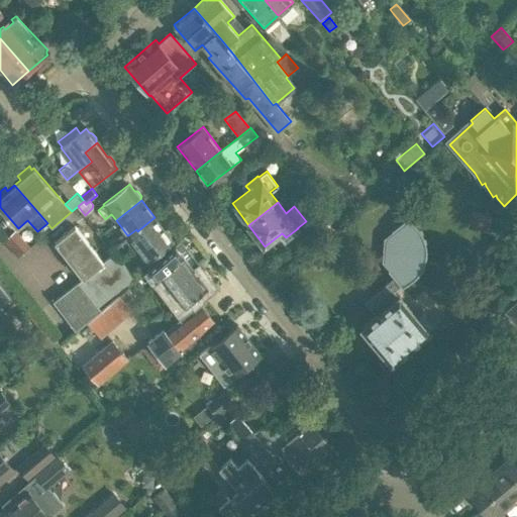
[(489,231),(492,214),(471,210),(468,227),(489,231)]
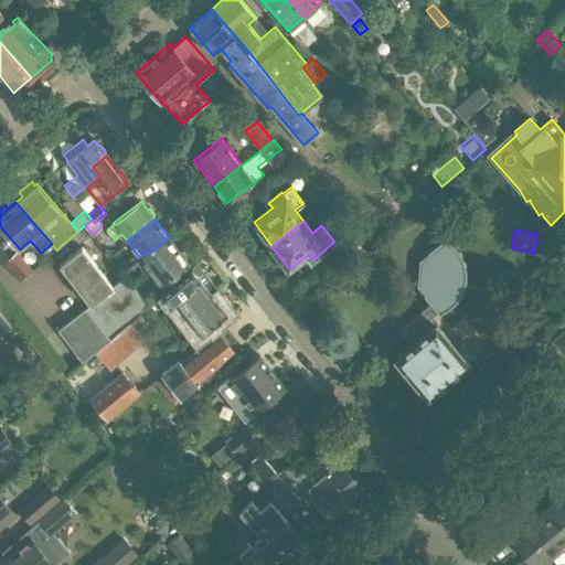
[(438,311),(439,312),(443,311),(446,309),(449,307),(452,305),(455,301),(458,298),(459,296),(461,292),(464,288),(465,285),(465,281),(466,277),(466,274),(466,269),(466,266),(465,262),(464,258),(461,255),(460,253),(458,248),(456,245),(452,243),(450,240),(446,236),(428,251),(425,295),(430,302),(400,329),(412,343),(395,358),(422,388),(415,394),(427,408),(441,396),(436,390),(469,361),(475,355),(462,341),(456,345),(436,322),(436,323),(432,318),(438,311)]
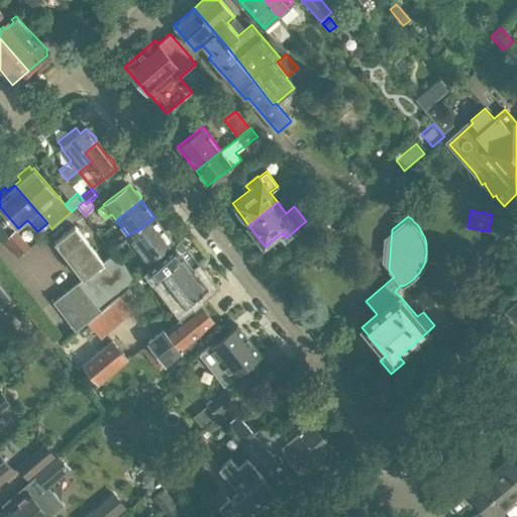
[(111,247),(116,253),(120,259),(135,245),(147,262),(174,241),(171,238),(171,234),(167,229),(164,229),(154,217),(137,231),(136,229),(128,235),(127,235),(111,247)]
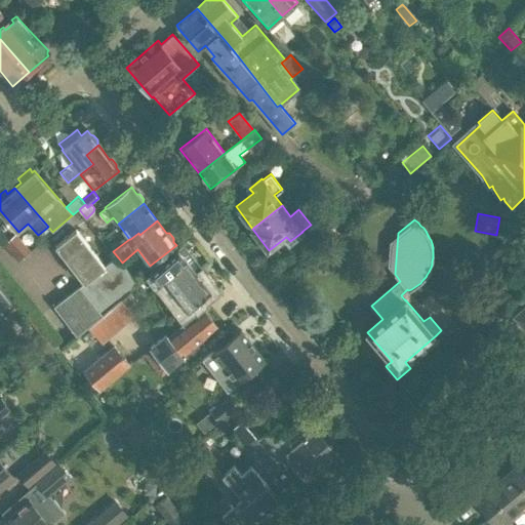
[(106,267),(77,230),(55,246),(84,283),(54,307),(77,335),(104,315),(99,310),(136,281),(122,263),(118,257),(106,267)]
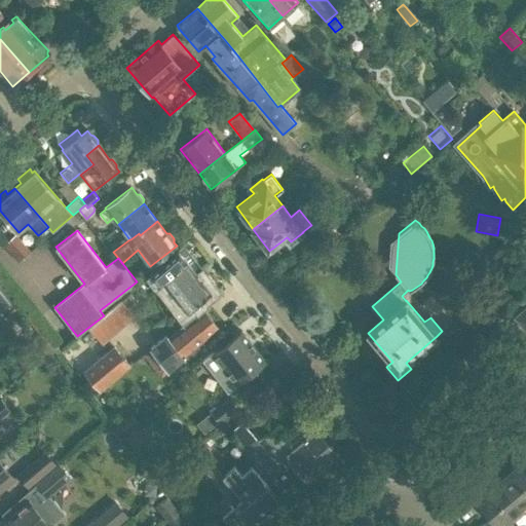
[(19,262),(31,251),(15,234),(3,246),(19,262)]
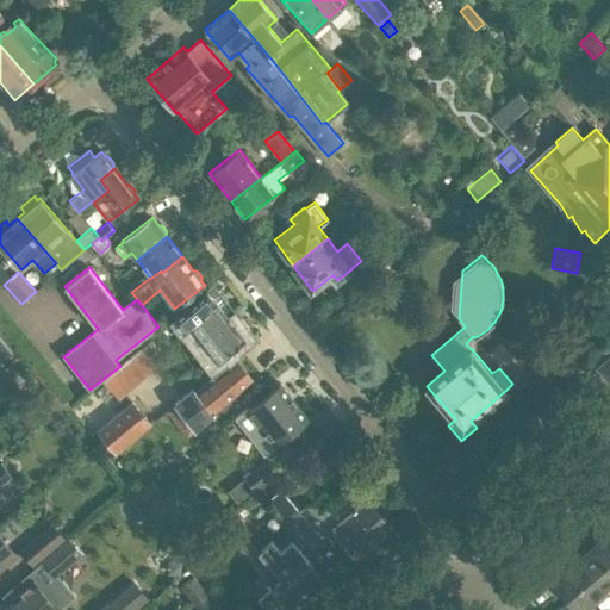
[(234,311),(224,299),(217,290),(213,292),(210,287),(203,293),(174,318),(185,331),(191,327),(190,325),(203,315),(216,331),(231,319),(229,316),(228,316),(234,311)]
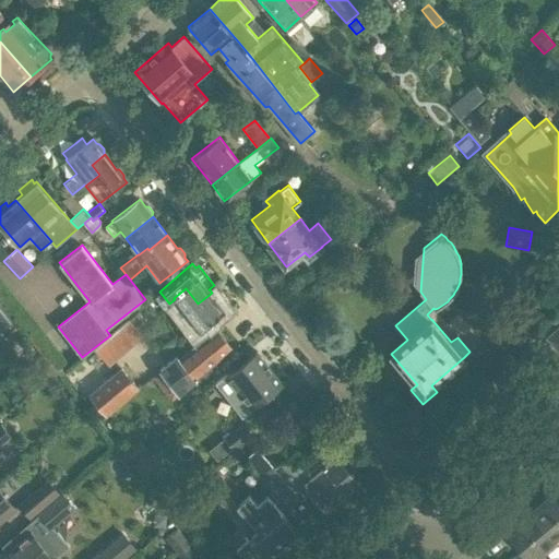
[(198,304),(186,288),(174,298),(175,299),(181,308),(178,310),(181,314),(185,311),(199,331),(225,310),(232,306),(222,293),(215,297),(212,293),(198,304)]
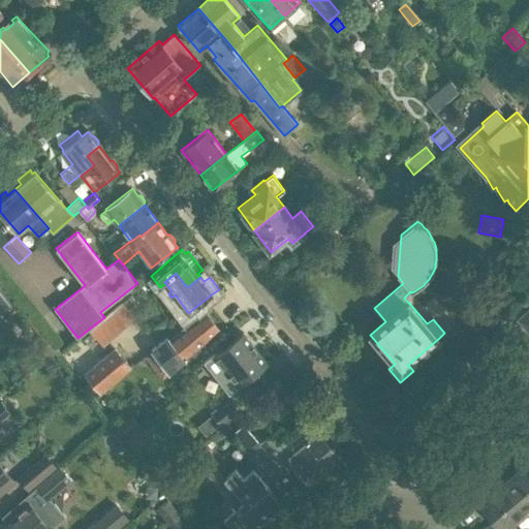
[(0,305),(4,310),(19,298),(0,275),(0,305)]
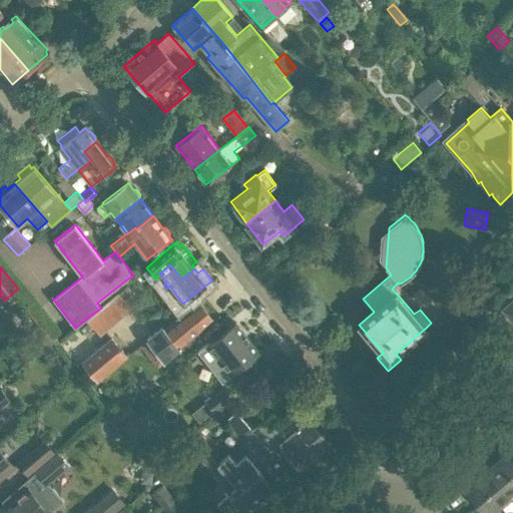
[(130,309),(131,309),(129,307),(135,302),(130,296),(133,293),(127,286),(118,294),(130,309)]
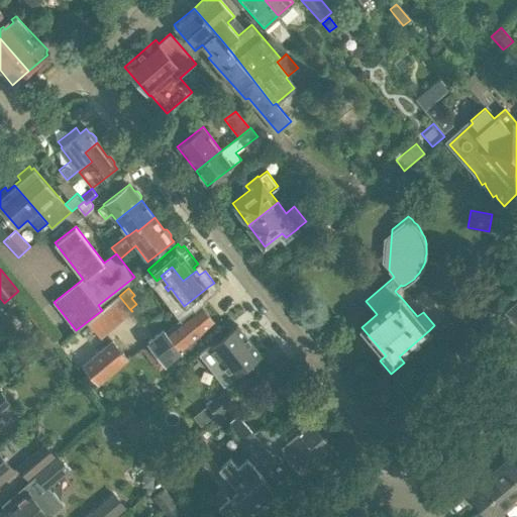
[(101,337),(131,311),(119,296),(88,322),(101,337)]
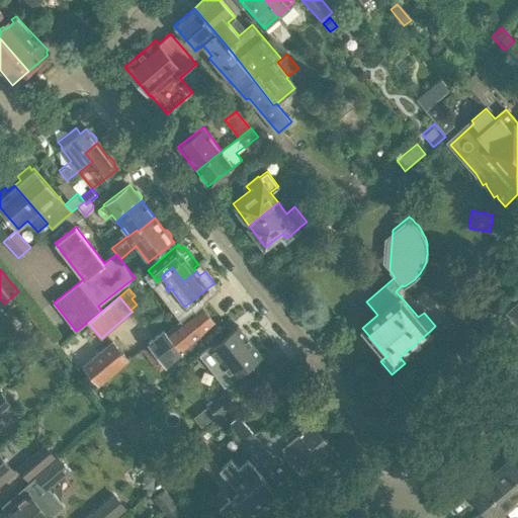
[(517,299),(507,310),(507,312),(517,324),(517,299)]
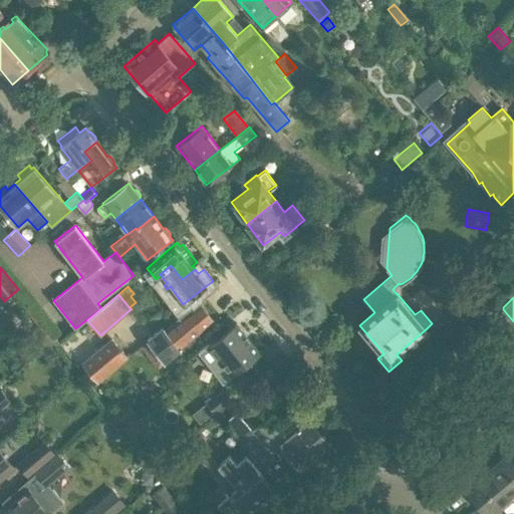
[(155,365),(213,321),(200,303),(165,330),(163,328),(140,346),(155,365)]
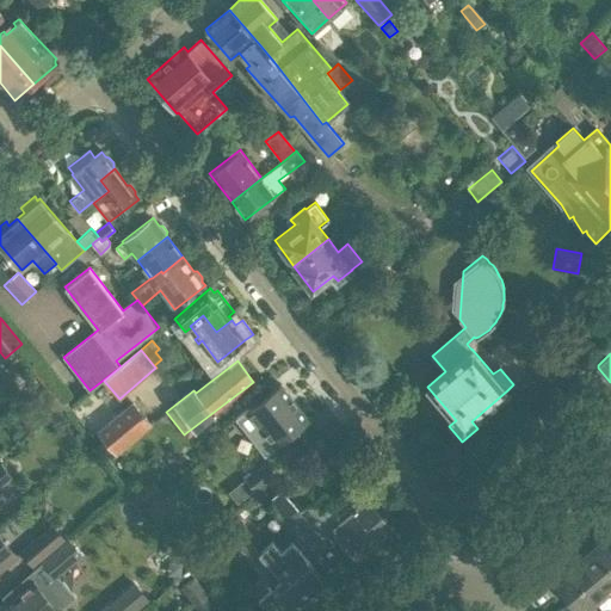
[(276,446),(309,420),(281,383),(235,418),(264,455),(276,446)]
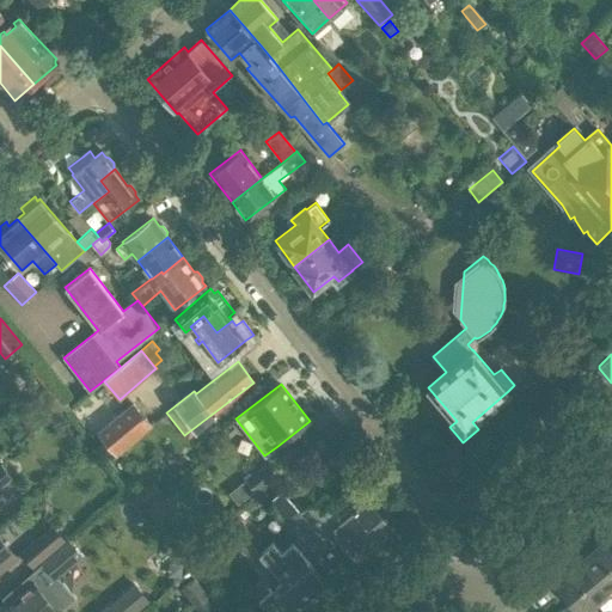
[(116,453),(152,424),(134,403),(98,432),(116,453)]
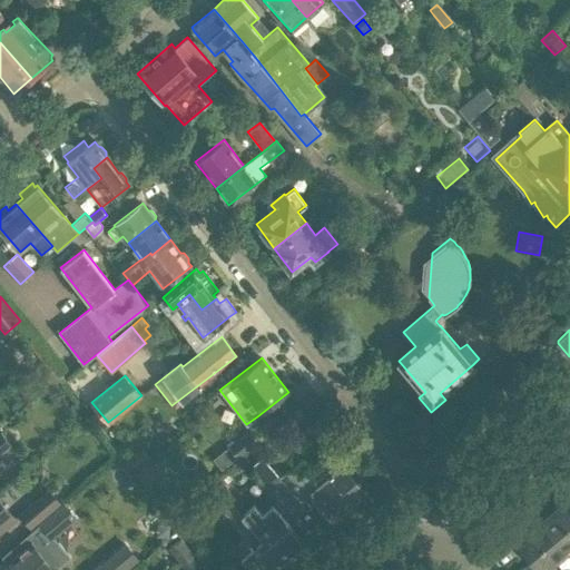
[(40,393),(30,381),(20,390),(30,402),(40,393)]
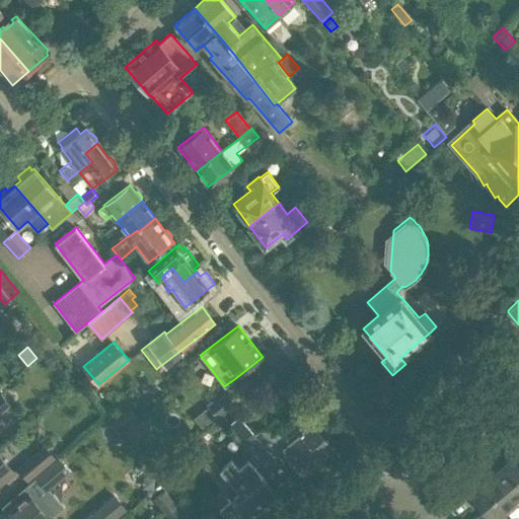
[(217,416),(235,401),(228,392),(210,406),(217,416)]
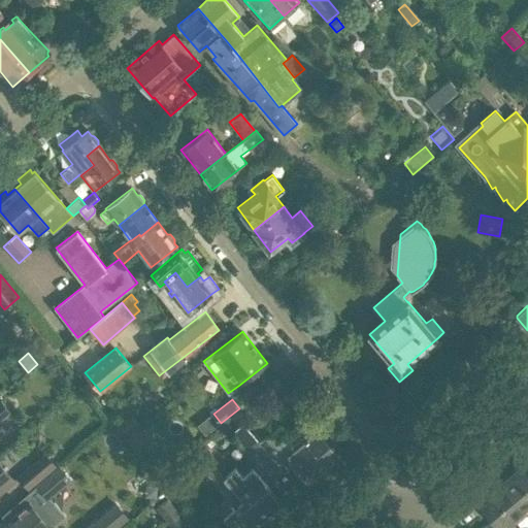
[(0,421),(10,413),(0,400),(0,421)]
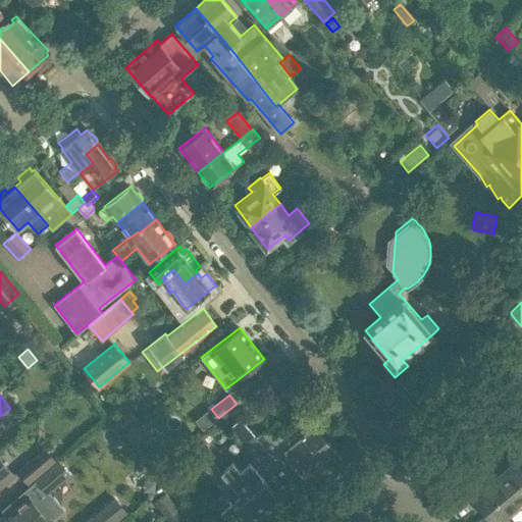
[(124,430),(138,420),(132,412),(118,422),(124,430)]
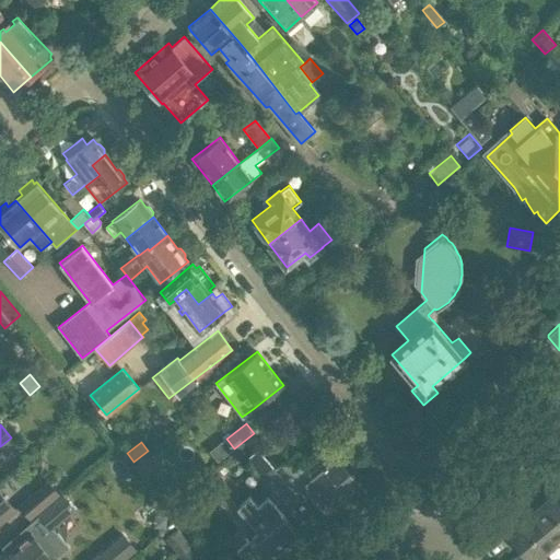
[(258,450),(247,458),(286,502),(305,485),(328,510),(360,482),(326,444),(296,470),(293,467),(290,465),(287,464),(281,465),(278,467),(275,468),(258,450)]
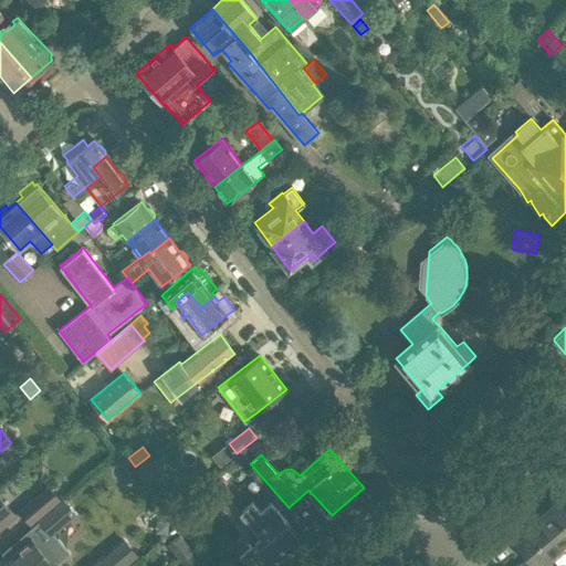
[(31,524),(60,500),(49,485),(20,511),(31,524)]
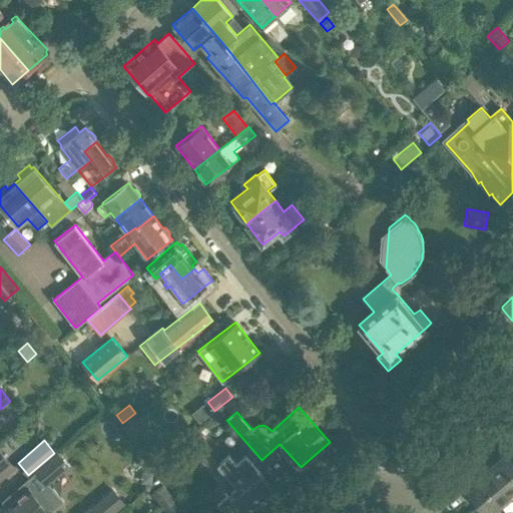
[(0,479),(14,467),(0,450),(0,479)]
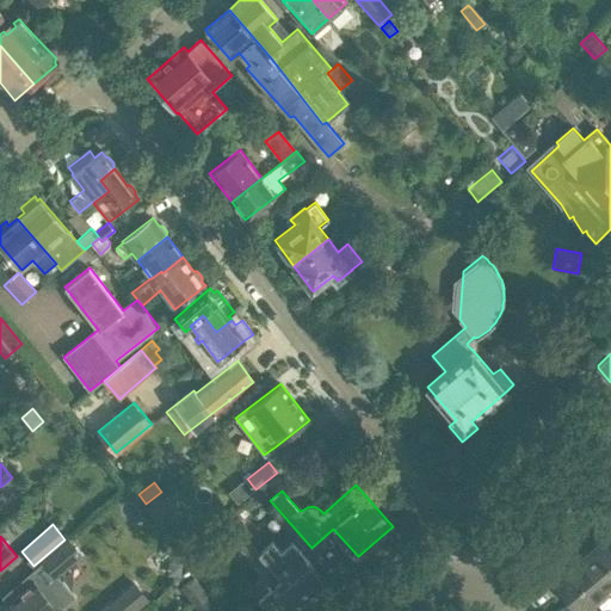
[(610,542),(605,536),(580,557),(609,591),(610,588),(610,542)]
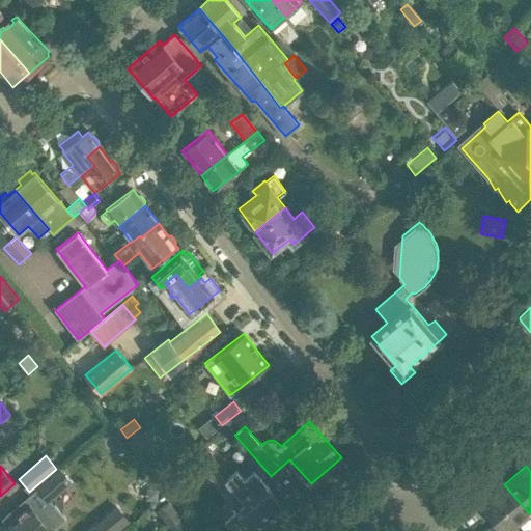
[(215,467),(206,474),(221,490),(228,483),(235,492),(225,501),(226,502),(216,510),(234,530),(260,530),(259,529),(266,524),(226,479),(225,480),(215,467)]
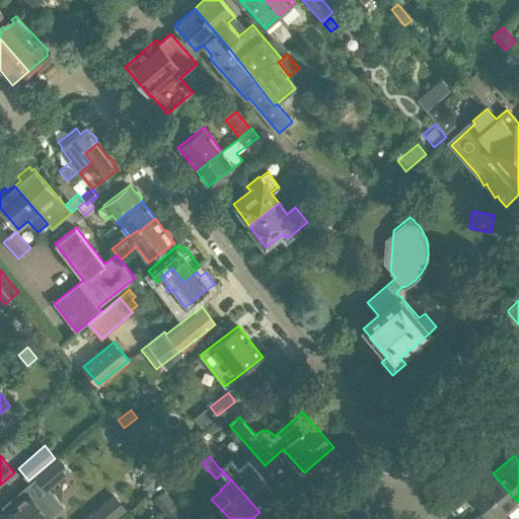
[(1,507),(6,513),(0,517),(0,518),(49,518),(63,508),(49,491),(71,472),(59,457),(1,507)]
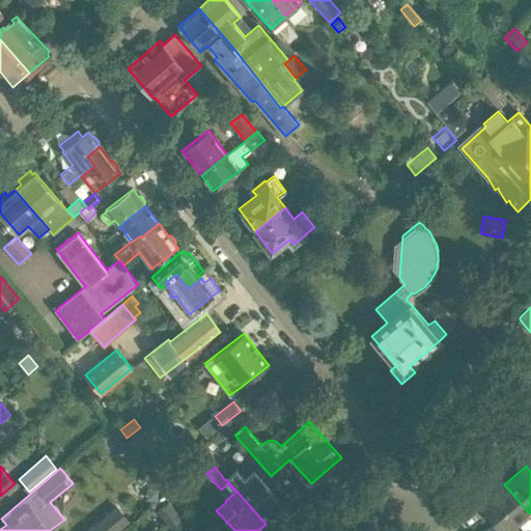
[(236,470),(226,479),(266,524),(271,519),(273,521),(280,521),(286,515),(287,508),(267,484),(254,470),(245,478),(236,470)]
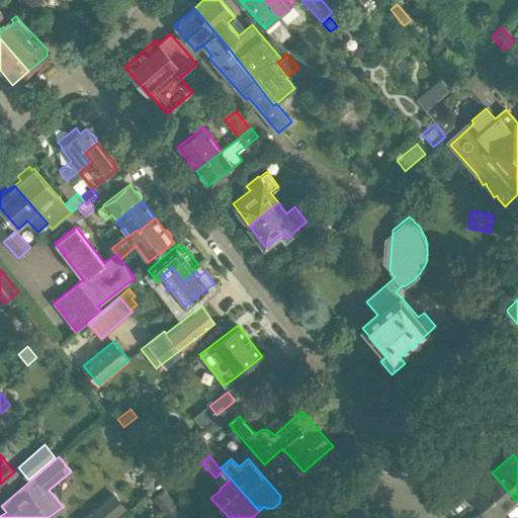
[(493,517),(506,517),(502,513),(516,501),(492,472),(470,491),(493,517)]
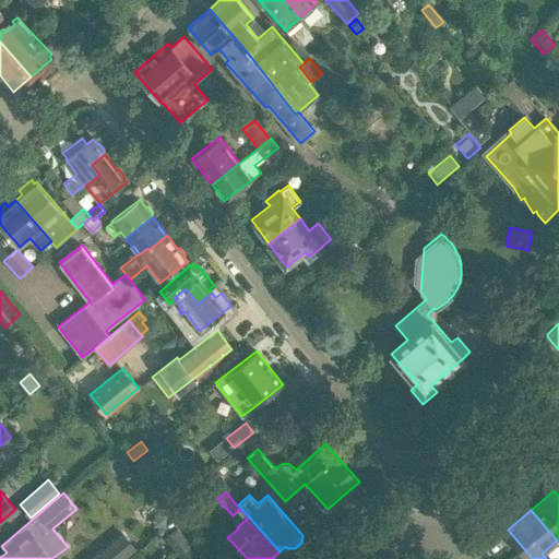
[(178,552),(189,543),(178,527),(166,537),(178,552)]
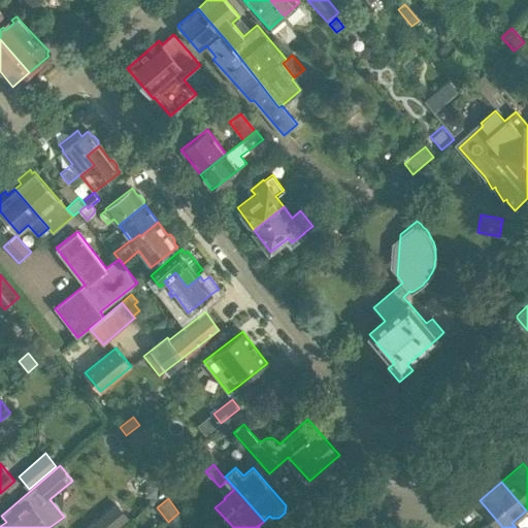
[(116,504),(87,527),(113,527),(127,518),(116,504)]
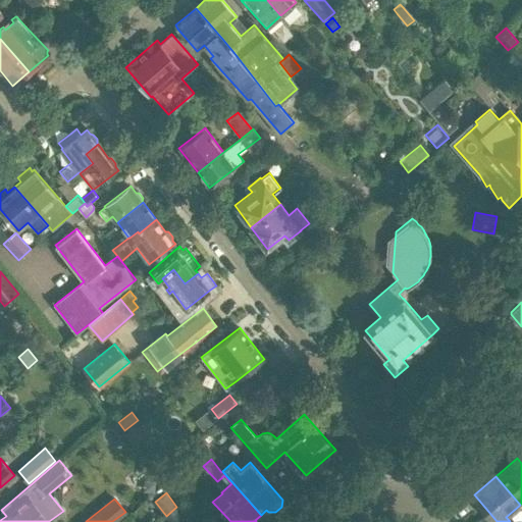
[(170,521),(181,521),(186,519),(176,507),(166,516),(170,521)]
